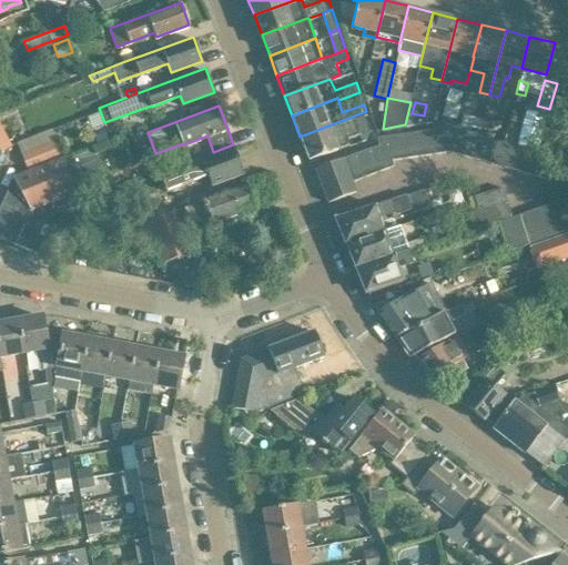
[(27,120),(34,141),(58,132),(50,111),(27,120)]
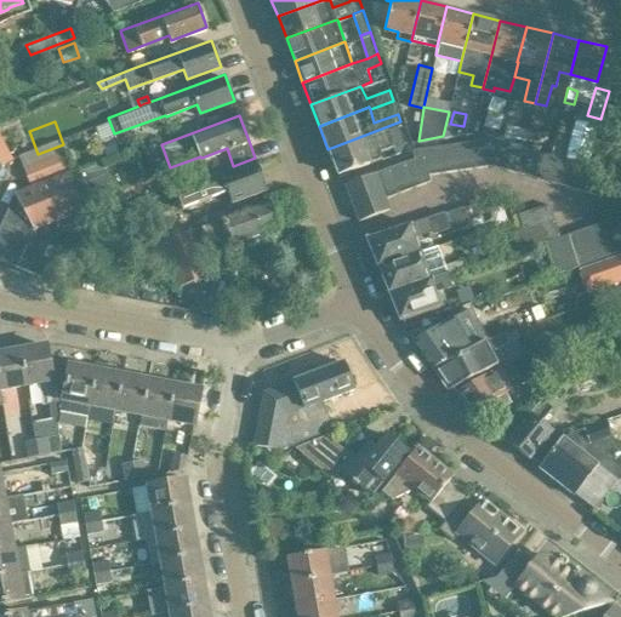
[(382,156),(381,149),(394,144),(397,152),(399,150),(405,142),(404,138),(399,125),(402,124),(400,121),(328,149),(337,173),(382,156)]
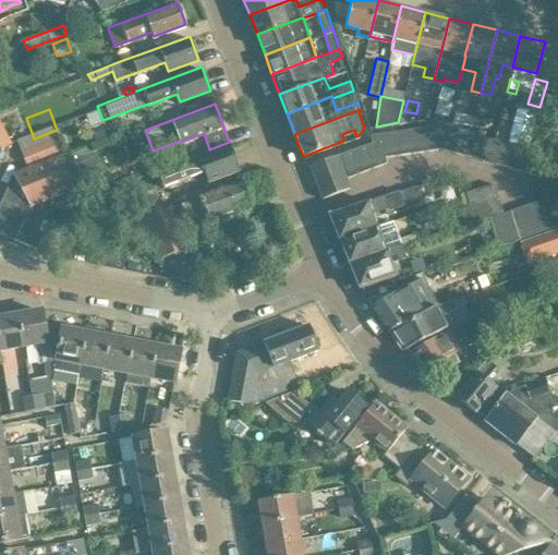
[(472,124),(474,116),(456,110),(453,120),(472,124)]
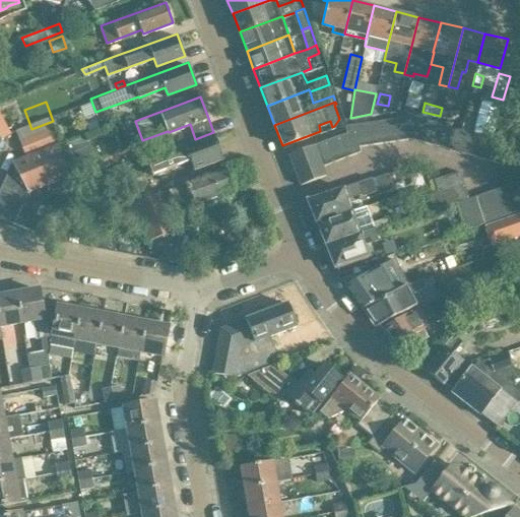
[(11,130),(0,108),(0,134),(11,130)]
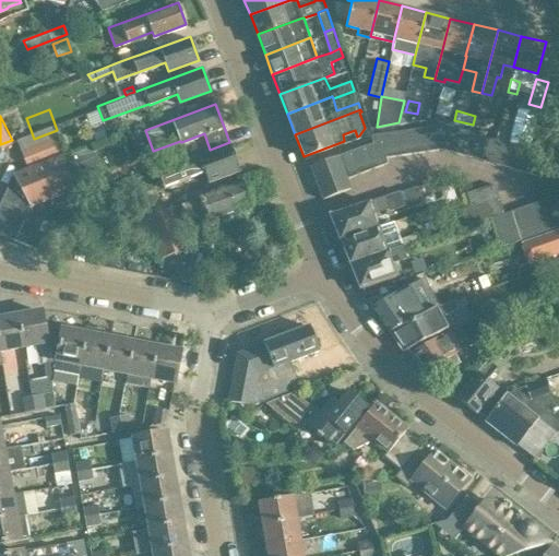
[(443,148),(440,122),(425,126),(428,150),(443,148)]
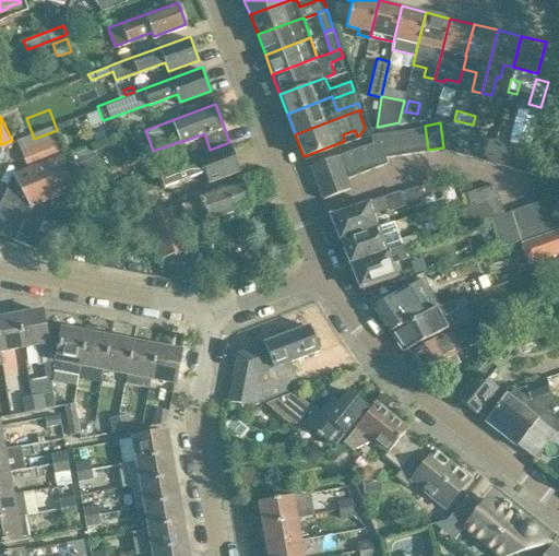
[(456,151),(462,129),(440,122),(443,148),(444,148),(456,151)]
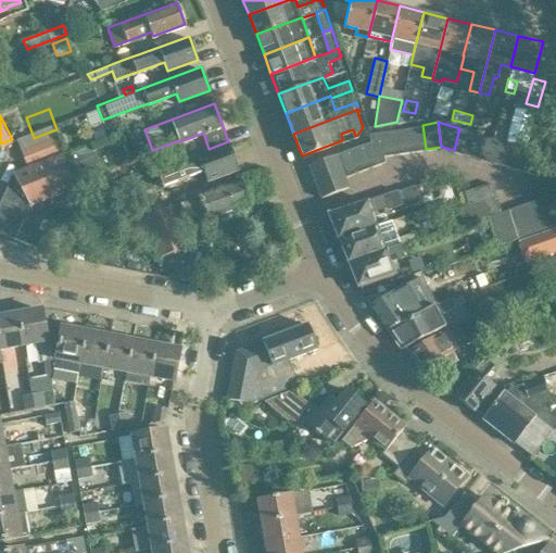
[(422,125),(408,127),(412,151),(426,149),(422,125)]
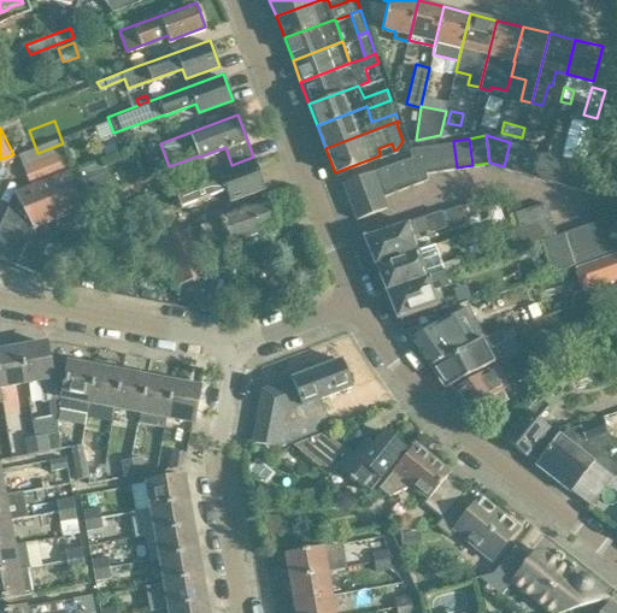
[(457,168),(453,141),(438,143),(441,170),(457,168)]
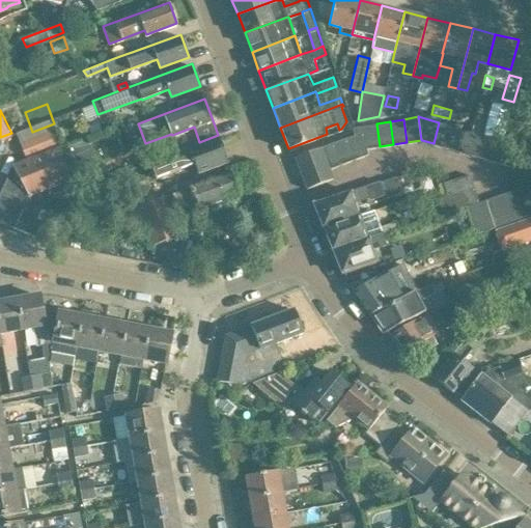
[(447,147),(452,126),(439,122),(434,143),(447,147)]
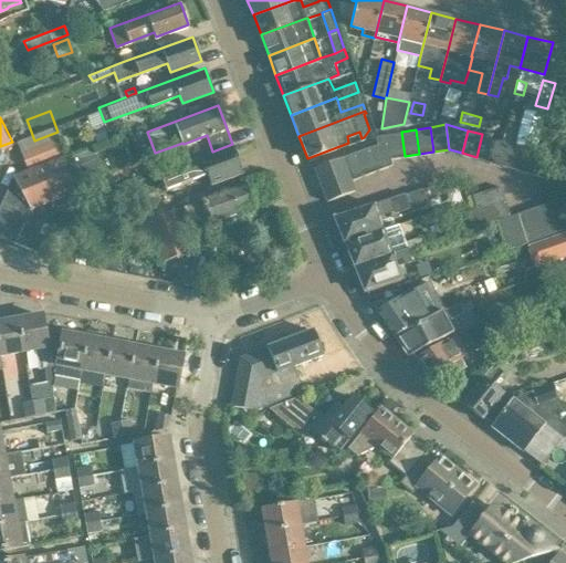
[(401,132),(377,136),(377,144),(378,149),(389,148),(390,158),(405,156),(401,132)]
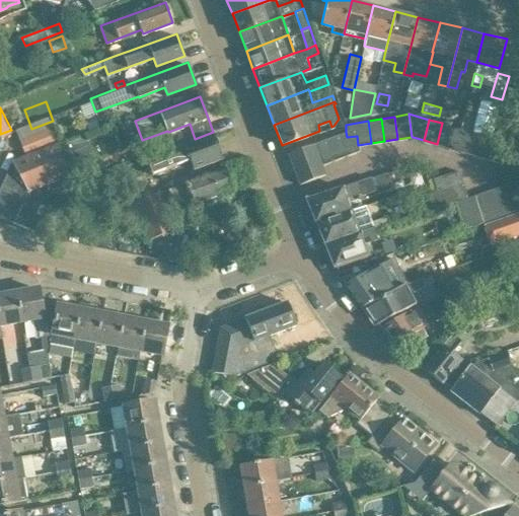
[(450,148),(454,126),(442,123),(437,144),(450,148)]
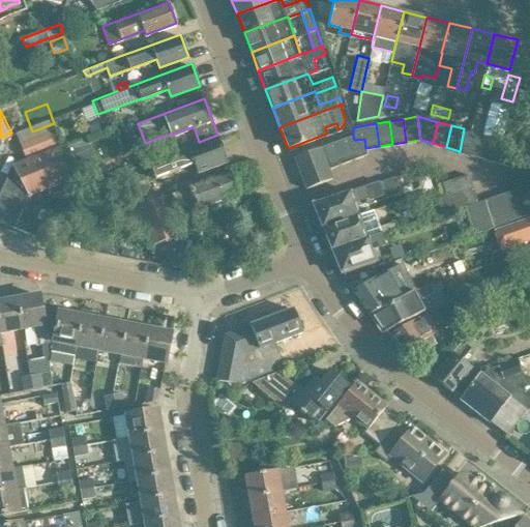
[(472,154),(477,133),(464,128),(460,151),(472,154)]
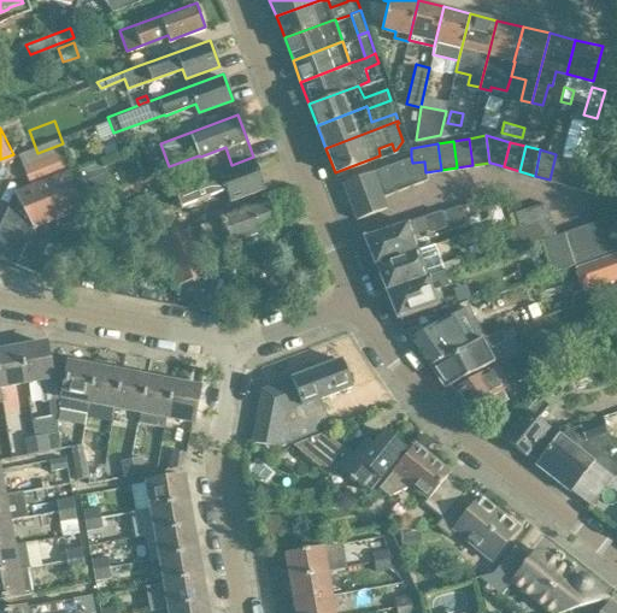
[(45,180),(69,170),(62,151),(23,165),(30,186),(45,180)]
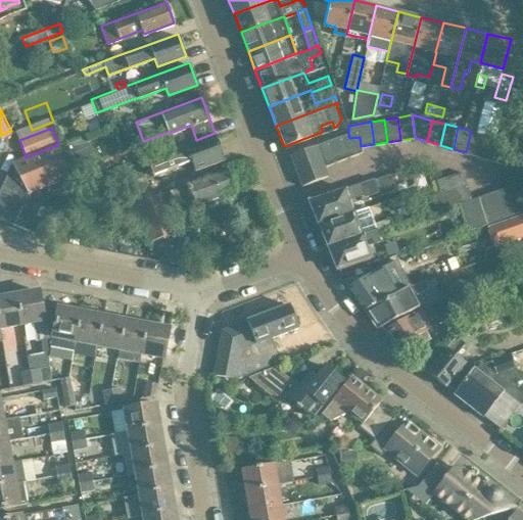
[(479,156),(484,134),(471,131),(466,152),(479,156)]
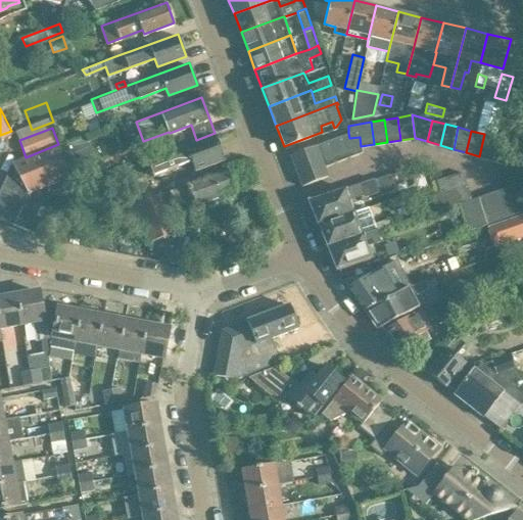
[(196,140),(148,158),(153,174),(177,166),(181,175),(195,170),(224,158),(215,133),(196,140)]
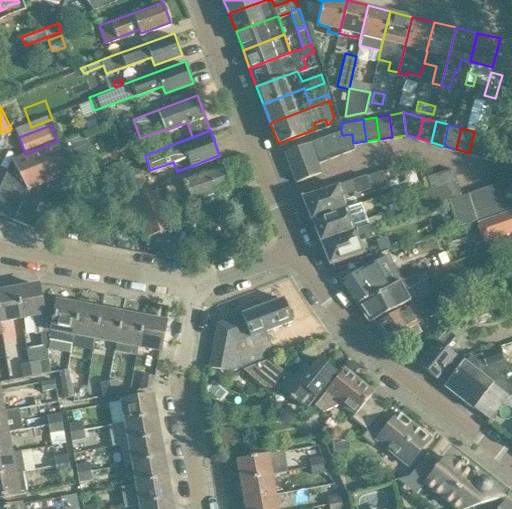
[(333,132),(340,154),(354,148),(353,143),(352,134),(342,135),(341,130),(333,132)]
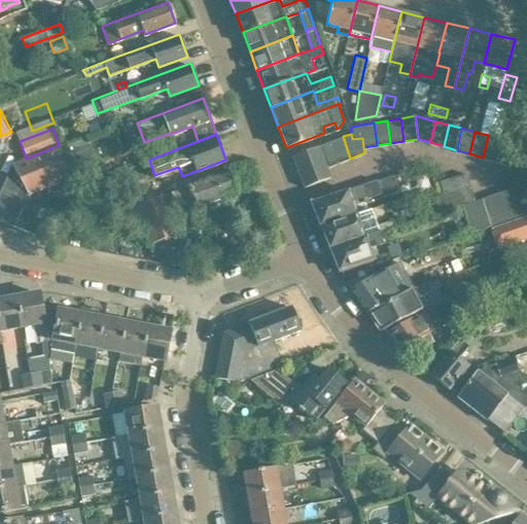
[(85,135),(66,142),(74,164),(94,156),(85,135)]
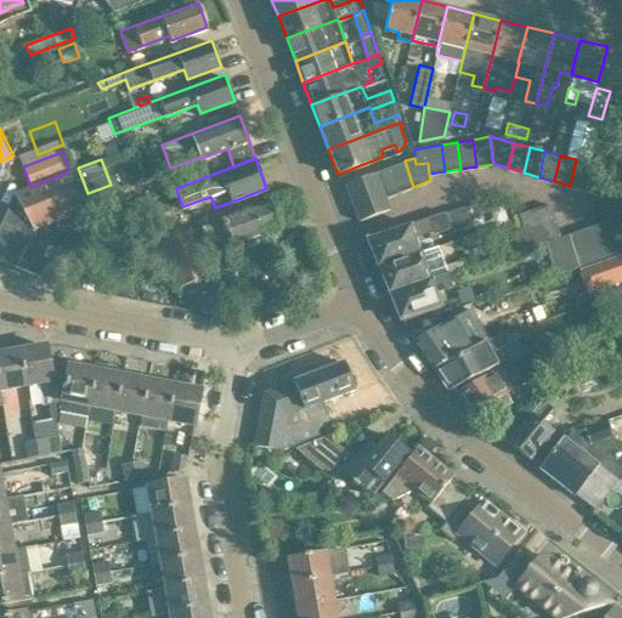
[(570,186),(598,194),(588,163),(576,159),(570,186)]
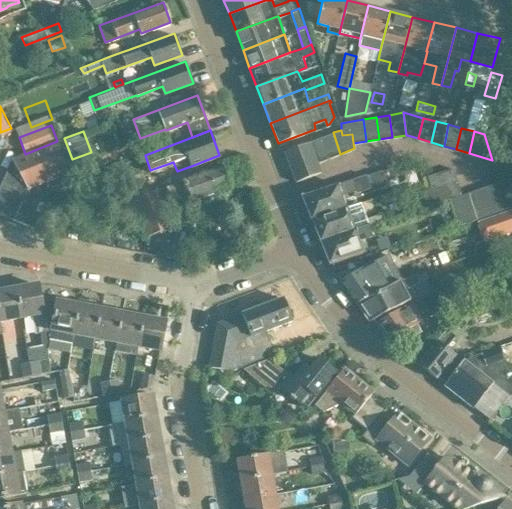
[(321,137),(329,158),(340,154),(333,132),(330,133),(321,137)]
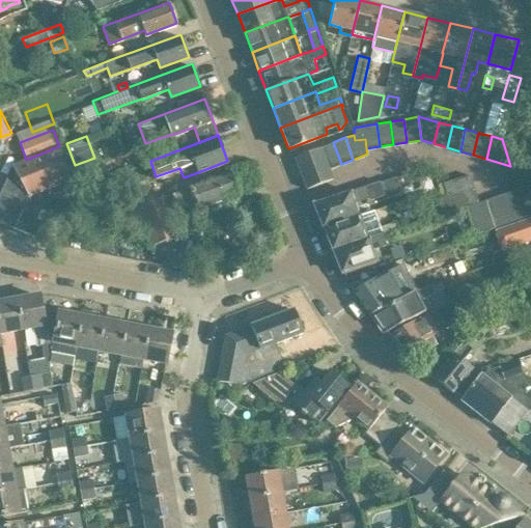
[(320,146),(327,162),(329,168),(341,164),(333,142),(320,146)]
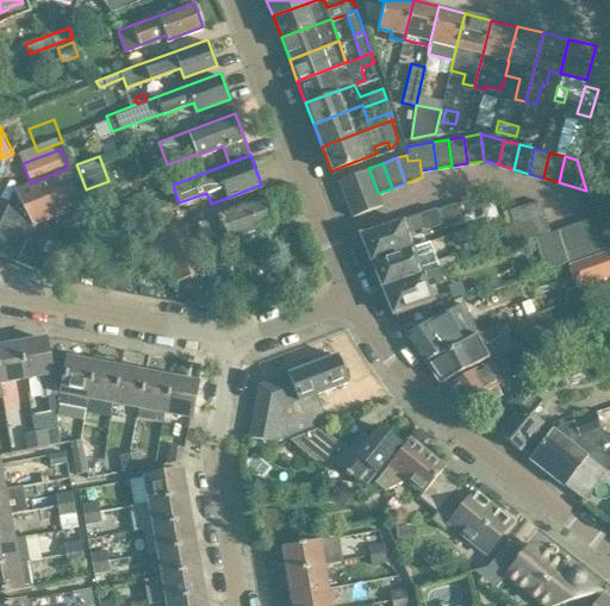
[(76,166),(64,170),(74,194),(85,191),(76,166)]
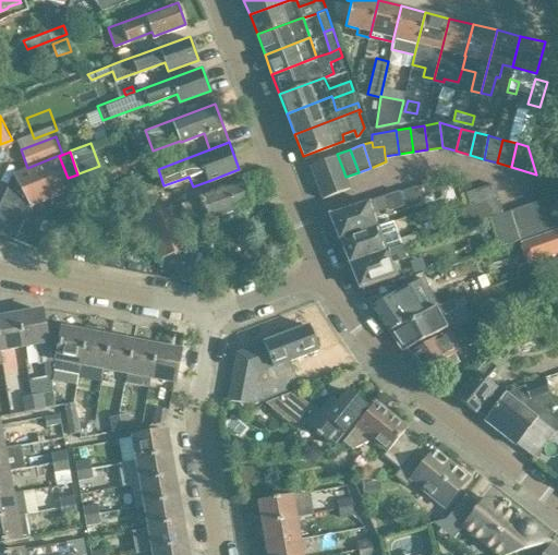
[(337,154),(311,165),(316,181),(343,170),(337,154)]
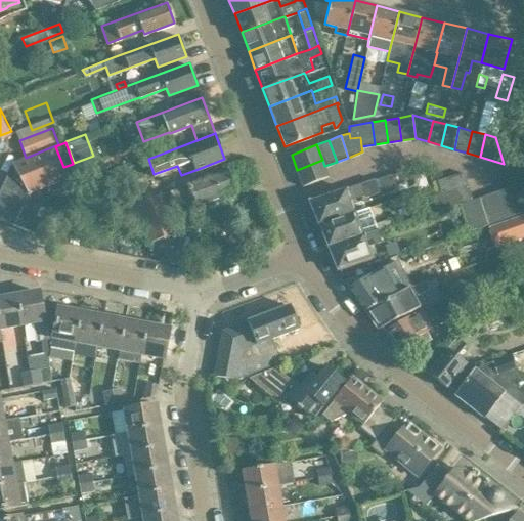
[(322,160),(297,170),(303,185),(329,176),(324,166),(322,160)]
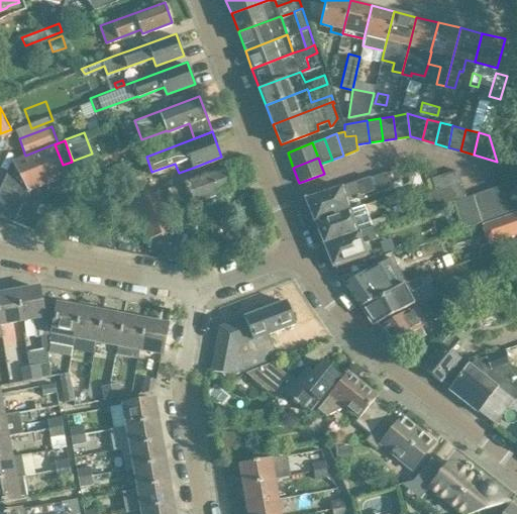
[(143,171),(139,159),(120,166),(124,178),(143,171)]
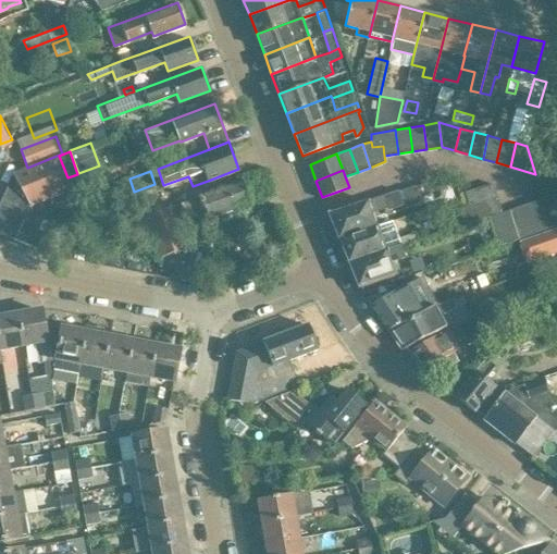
[(77,174),(67,177),(76,200),(86,197),(77,174)]
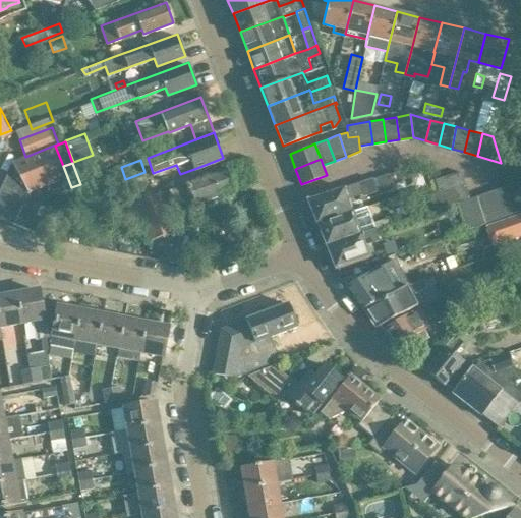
[(192,206),(235,189),(227,168),(134,202),(134,204),(127,206),(131,217),(138,214),(149,241),(175,231),(168,213),(182,208),(192,206)]
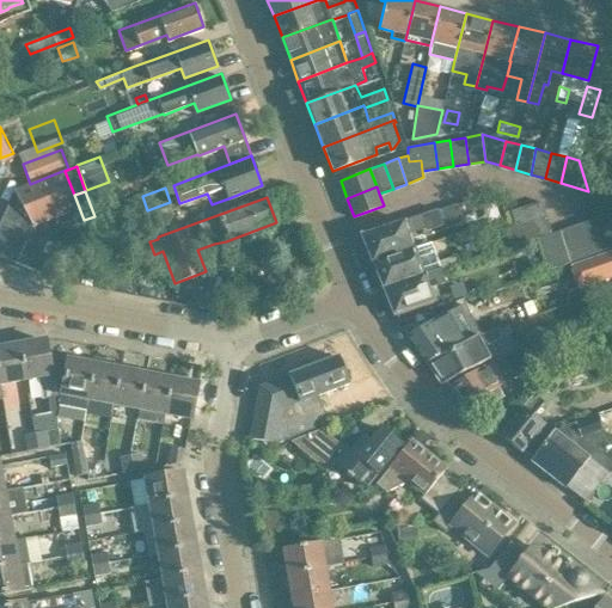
[(546,214),(542,200),(505,210),(508,223),(506,223),(507,227),(546,214)]
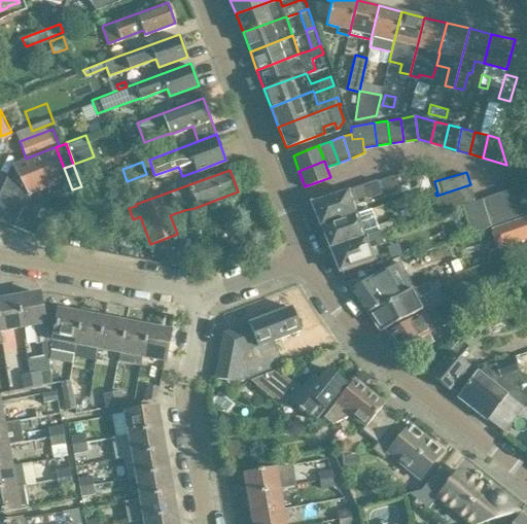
[(356,211),(352,200),(363,197),(364,199),(382,191),(382,190),(398,185),(394,174),(378,179),(377,178),(311,202),(319,223),(356,211)]
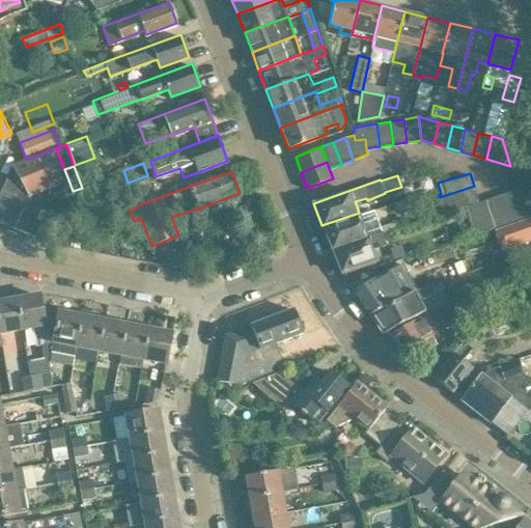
[(4,183),(0,192),(0,221),(7,225),(23,191),(4,183)]
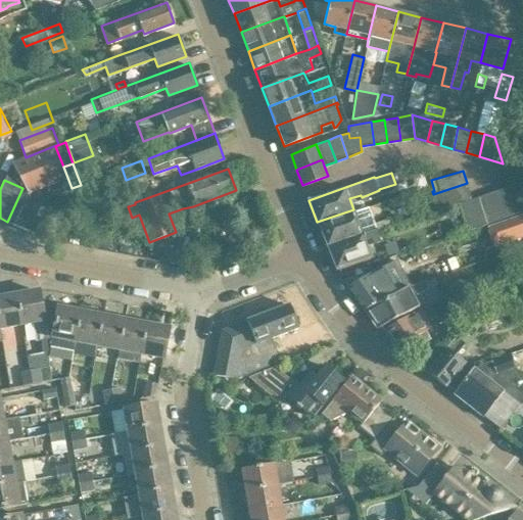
[(472,198),(467,183),(433,194),(438,208),(459,202),(472,198)]
